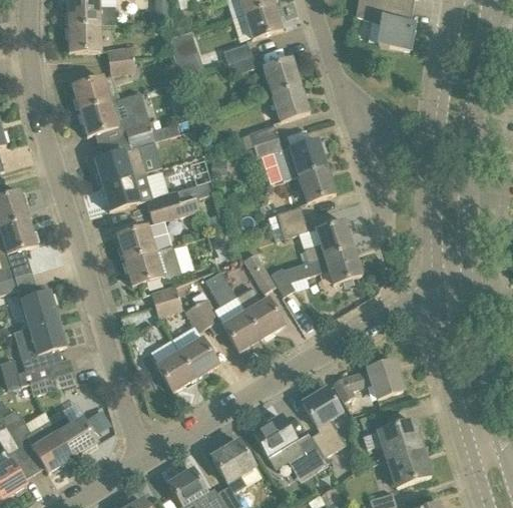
[(68,26),(100,25),(100,24),(115,24),(115,6),(116,6),(115,0),(67,0),(68,26)]
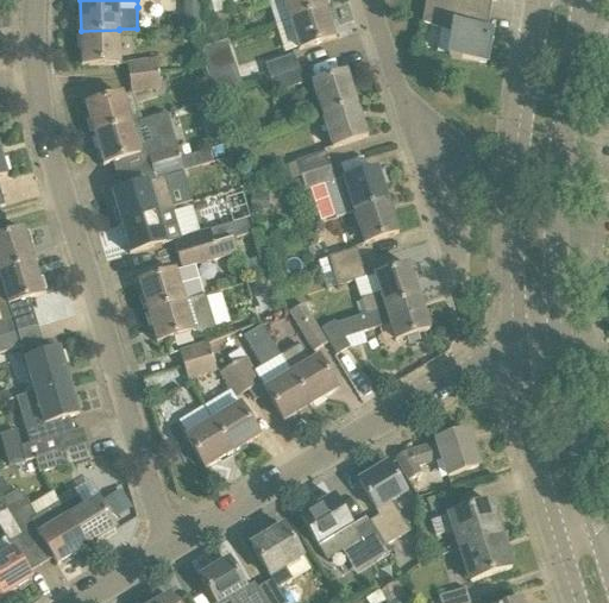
[(201,22),(201,12),(201,0),(183,0),(184,22),(201,22)]
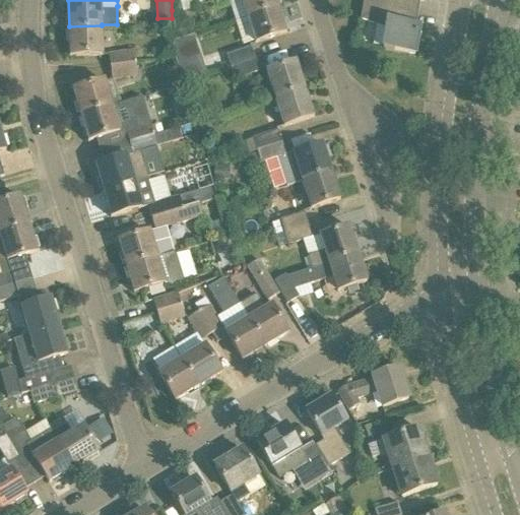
[(230,0),(236,18),(248,13),(278,3),(277,0),(230,0)]
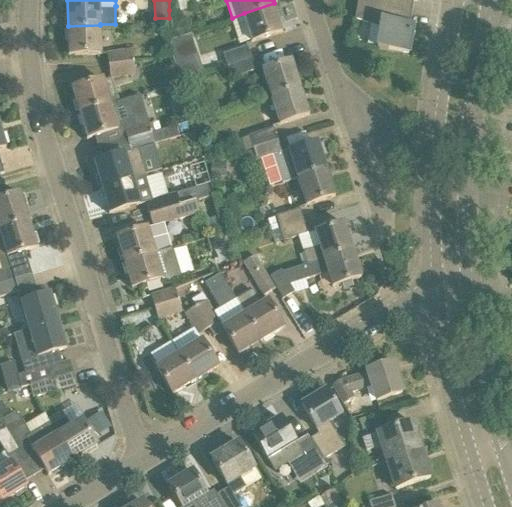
[(357,0),(355,15),(380,24),(377,44),(408,49),(413,22),(409,21),(411,9),(357,0)]
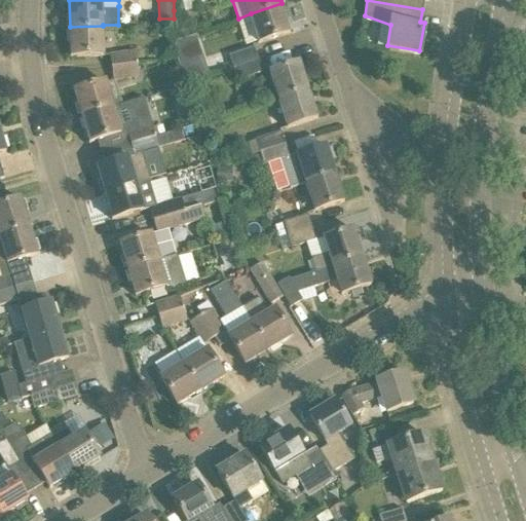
[(367,0),(422,9),(423,0),(367,0)]
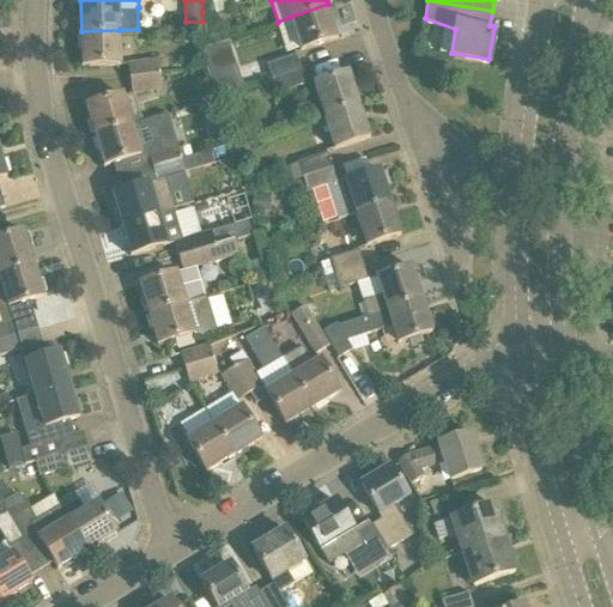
[(292,16),(302,46),(338,34),(328,4),(292,16)]
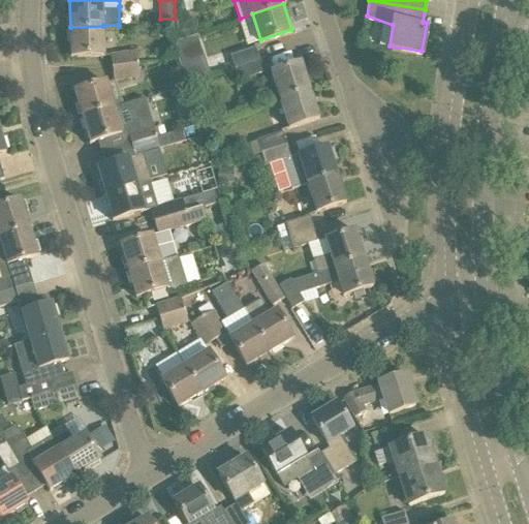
[(103,26),(70,27),(70,54),(104,52),(103,26)]
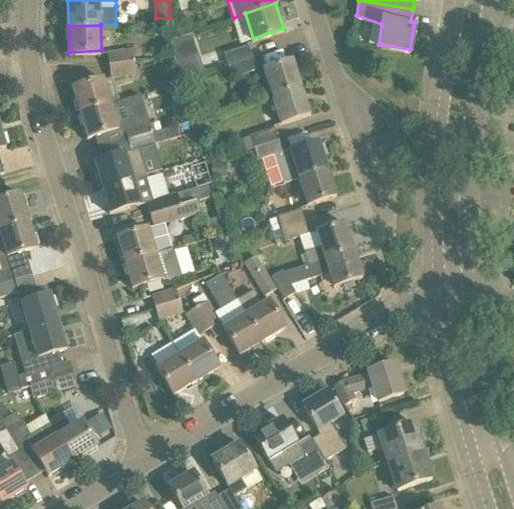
[(192,29),(172,37),(183,66),(204,58),(192,29)]
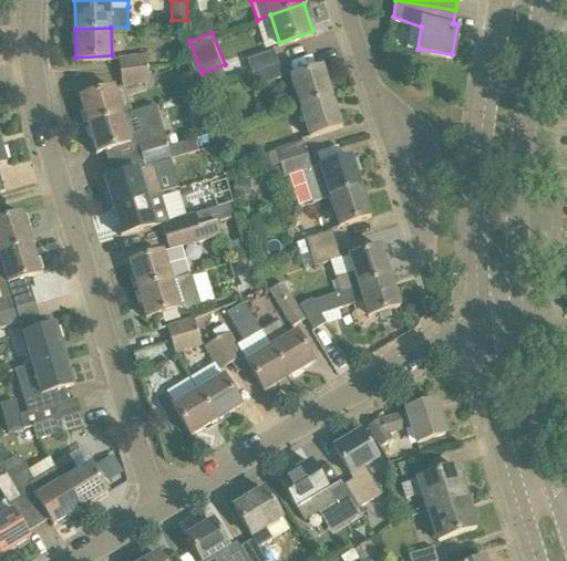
[(275,47),(247,55),(251,70),(279,61),(275,47)]
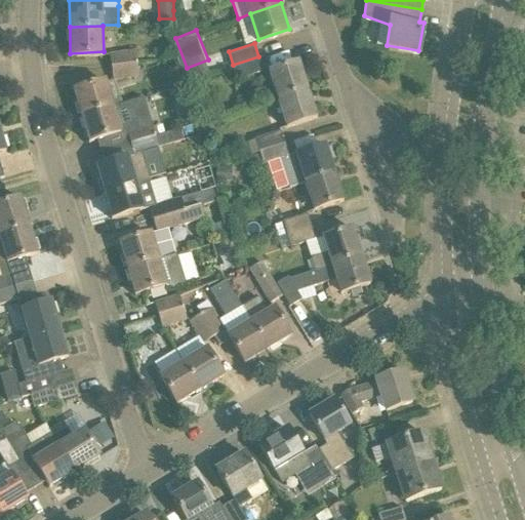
[(136,47),(110,50),(111,64),(137,61),(136,47)]
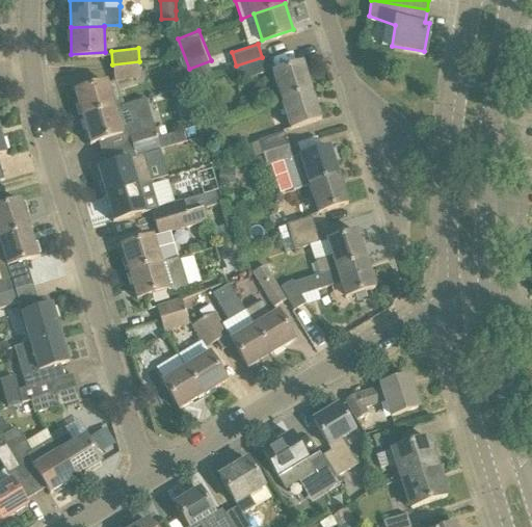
[(262,57),(236,66),(240,78),(266,69),(262,57)]
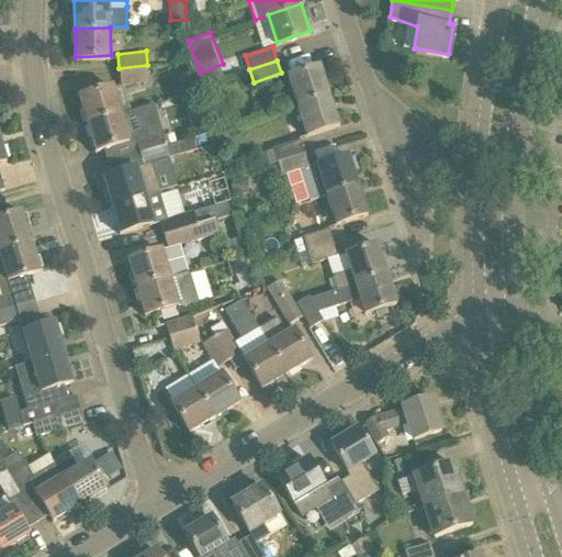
[(319,63),(288,74),(296,102),(329,92),(319,63)]
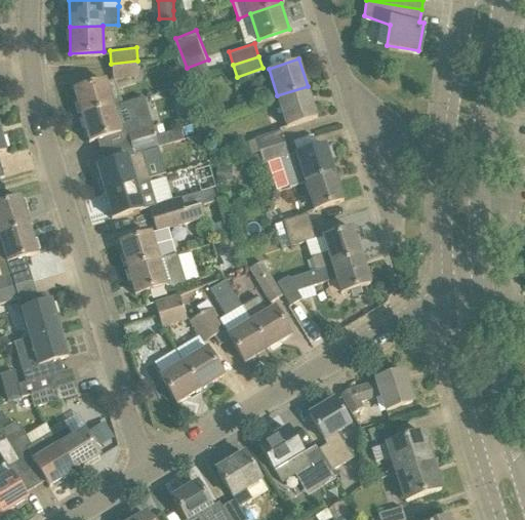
[(113,77),(138,74),(137,61),(111,64),(113,77)]
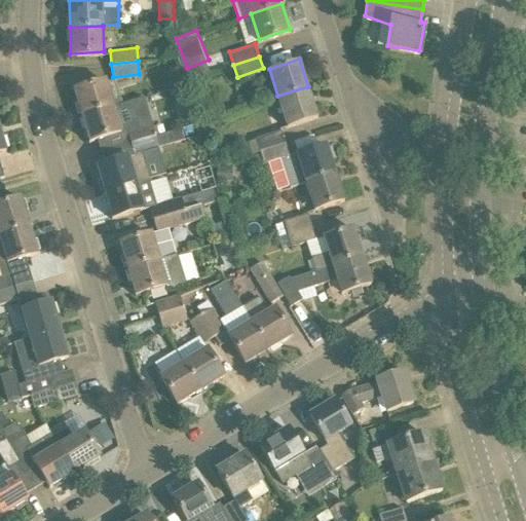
[(81,114),(113,104),(106,78),(73,87),(81,114)]
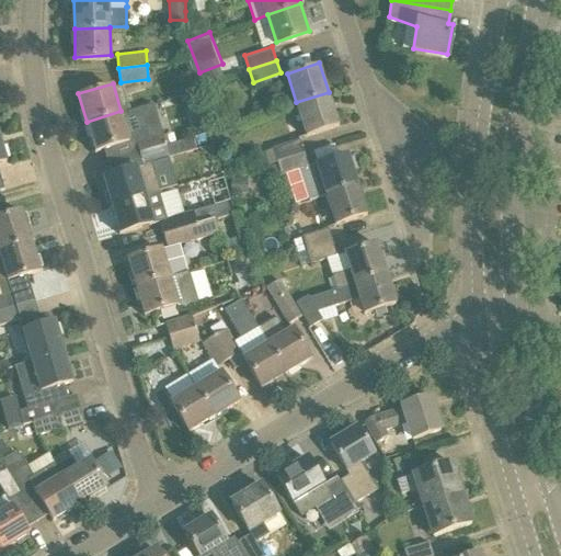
[(296,102),(306,132),(339,123),(329,92),(296,102)]
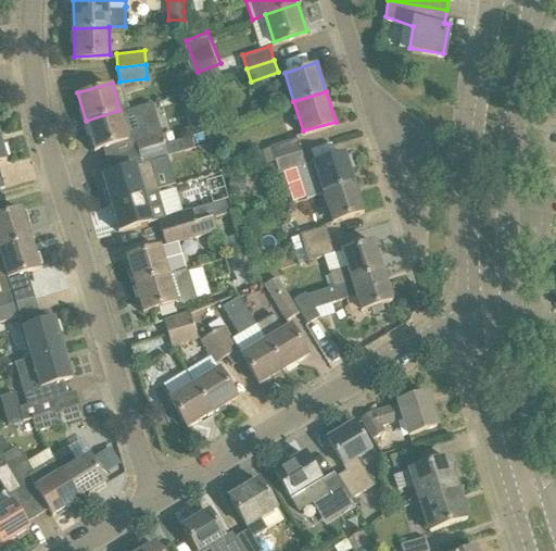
[(95,147),(128,137),(134,135),(148,132),(143,119),(139,103),(119,110),(86,121),(95,147)]
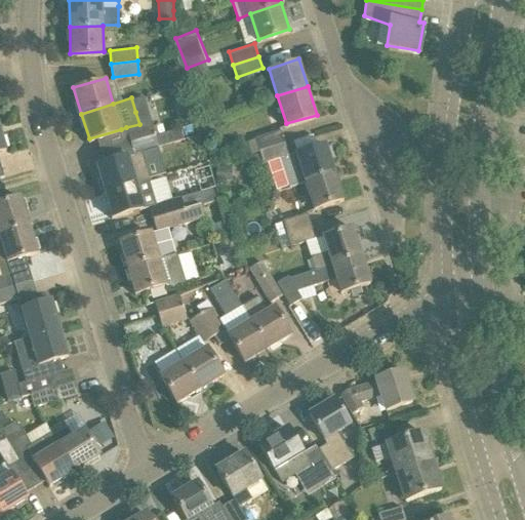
[(130,140),(155,132),(153,124),(152,120),(139,124),(126,127),(130,140)]
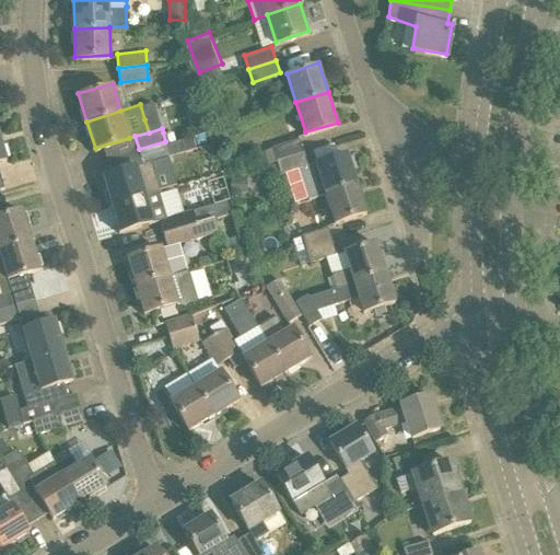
[(173,129),(163,133),(165,141),(176,139),(173,129)]
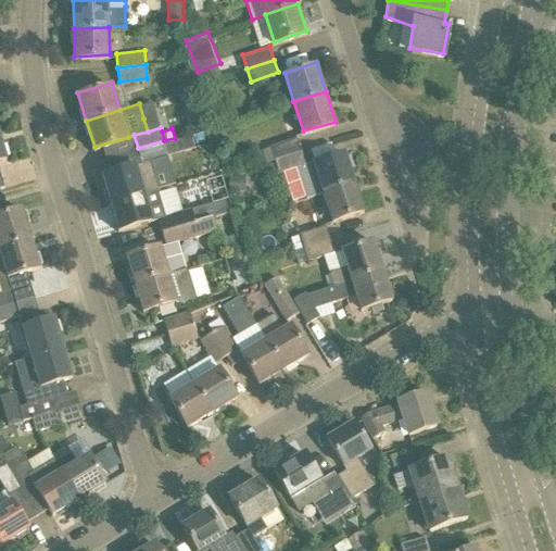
[(266,160),(302,149),(298,135),(262,147),(266,160)]
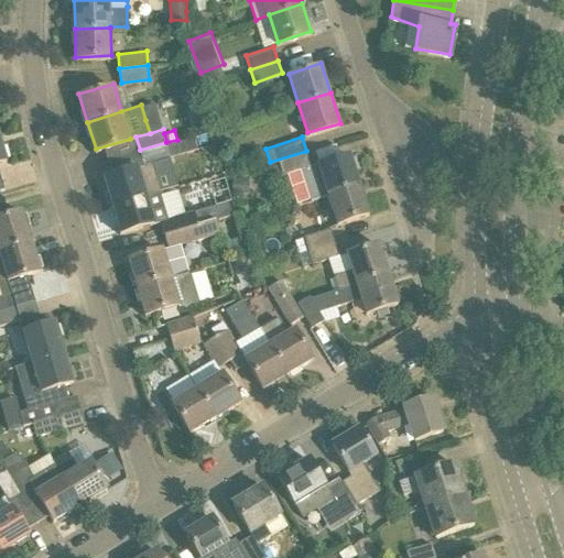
[(140,150),(144,163),(104,175),(111,204),(161,188),(152,160),(187,149),(184,138),(177,140),(166,142),(140,150)]
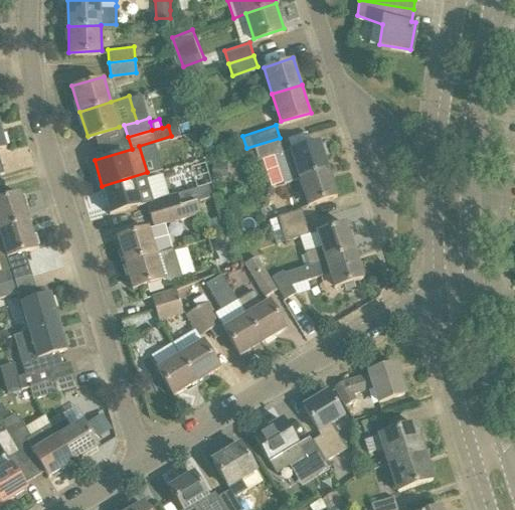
[(319,139),(290,149),(290,148),(284,150),(280,138),(246,148),(250,160),(275,153),(285,181),(299,176),(328,167),(319,139)]
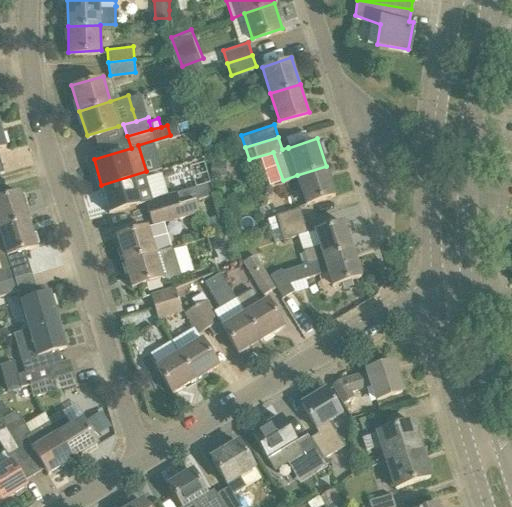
[(211,172),(225,173),(226,160),(212,159),(211,172)]
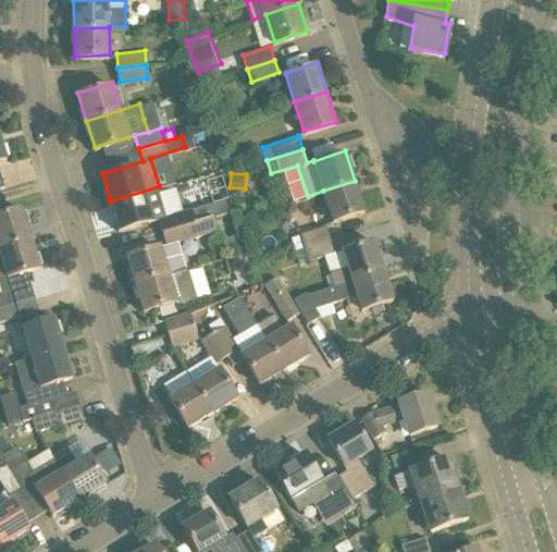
[(355,181),(323,191),(333,221),(364,210),(355,181)]
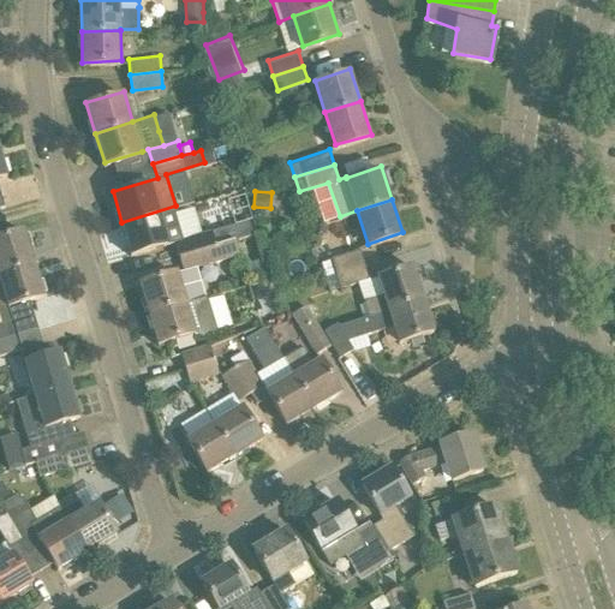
[(185,232),(202,227),(196,203),(179,207),(185,232)]
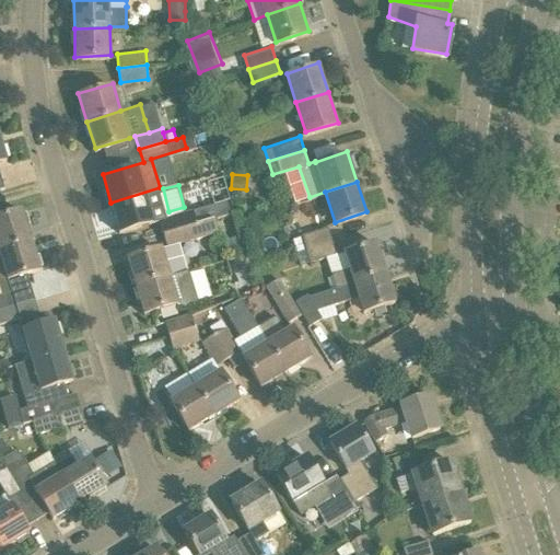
[(164,231),(213,216),(231,210),(226,197),(184,210),(167,215),(161,192),(160,187),(111,203),(119,230),(160,217),(164,231)]
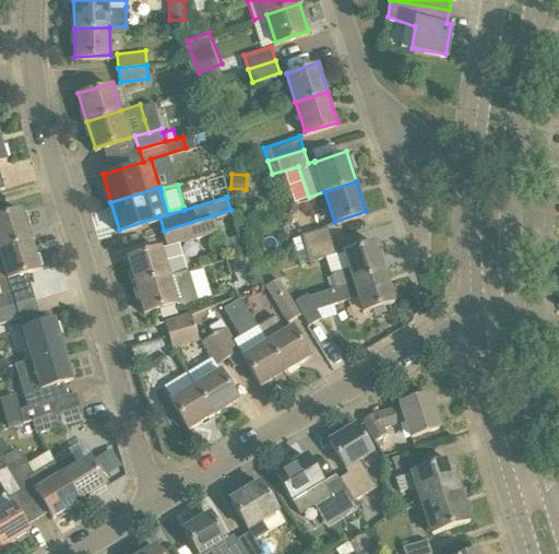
[(22,208),(0,213),(0,246),(31,237),(22,208)]
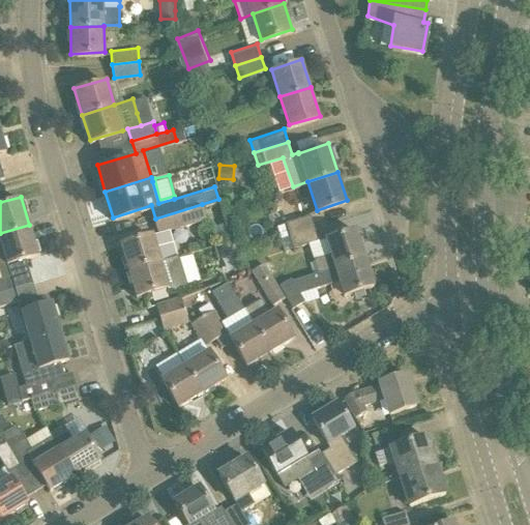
[(128,268),(179,253),(178,253),(177,253),(171,228),(206,217),(202,204),(155,219),(158,231),(120,242),(128,268)]
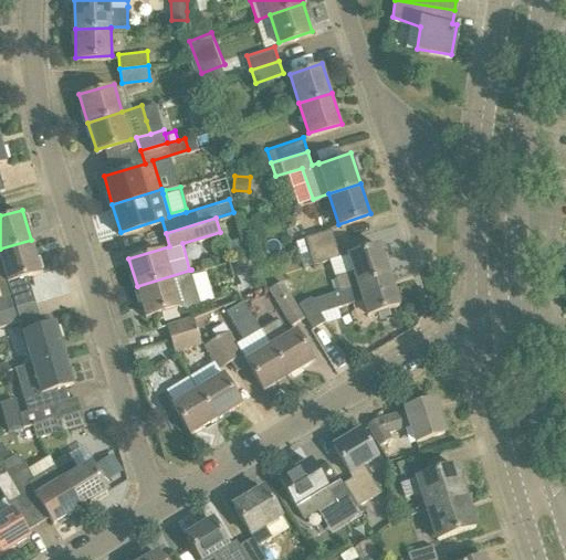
[(332,226),(304,235),(308,250),(336,241),(332,226)]
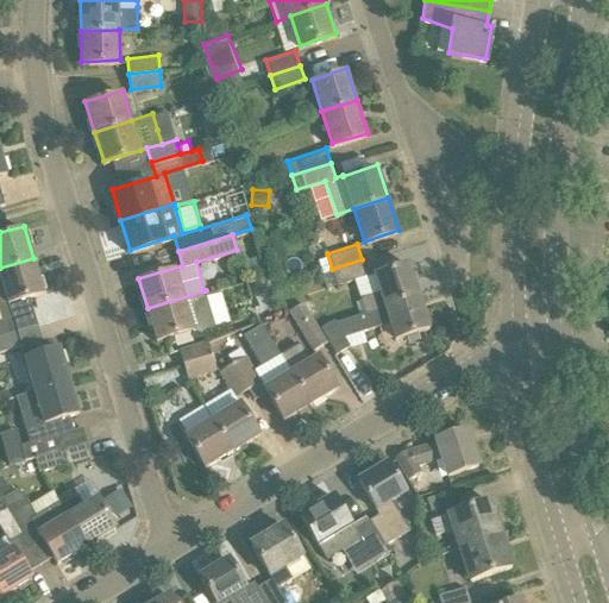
[(30,295),(43,290),(33,258),(0,268),(0,308),(2,316),(0,316),(0,332),(37,321),(30,295)]
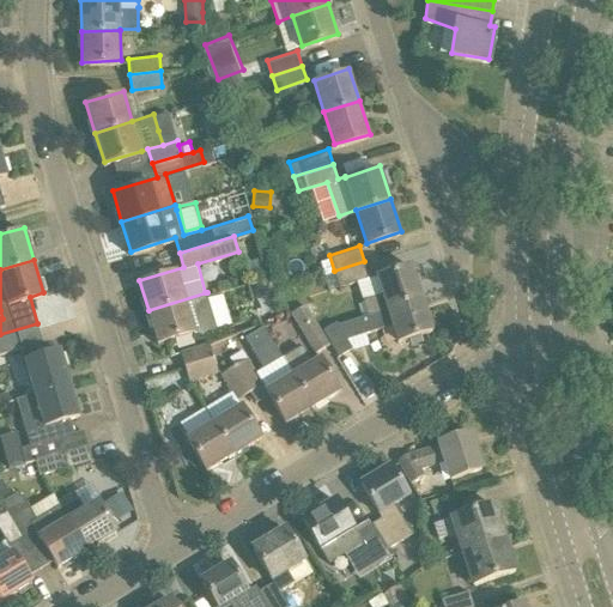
[(369,274),(364,261),(334,271),(325,274),(323,274),(328,287),(369,274)]
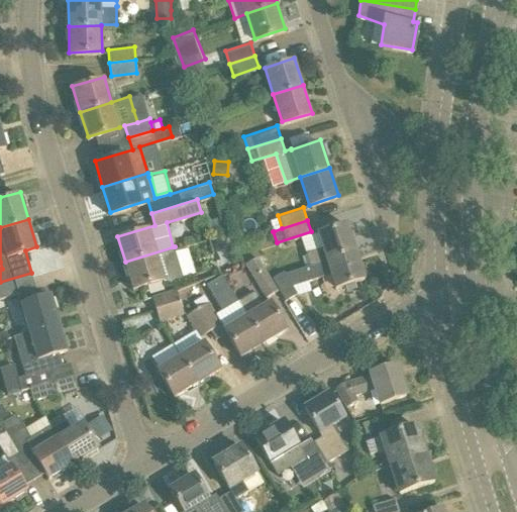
[(346,221),(317,231),(322,245),(305,251),(309,264),(355,248),(346,221)]
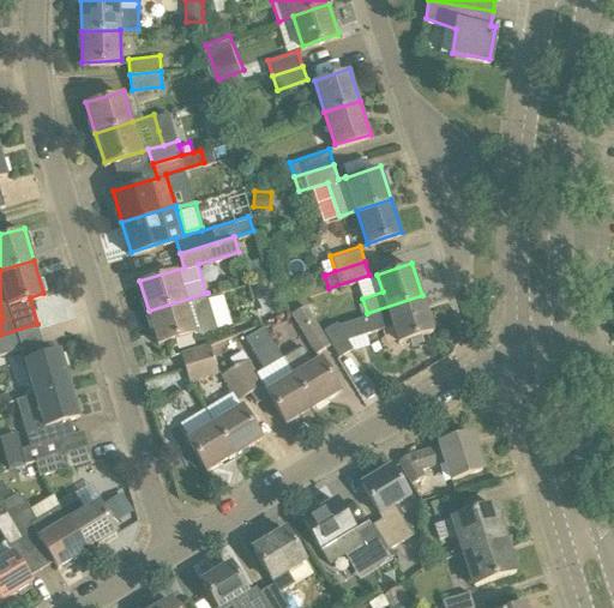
[(275,292),(270,275),(269,275),(252,280),(254,288),(257,296),(275,292)]
